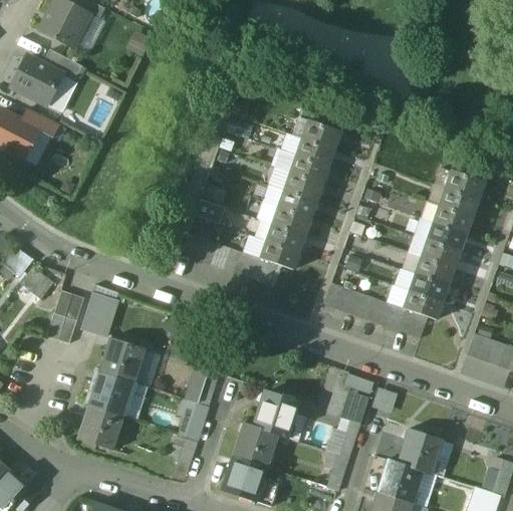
[(68,1),(66,0),(55,0),(40,29),(72,46),(89,12),(68,1)]
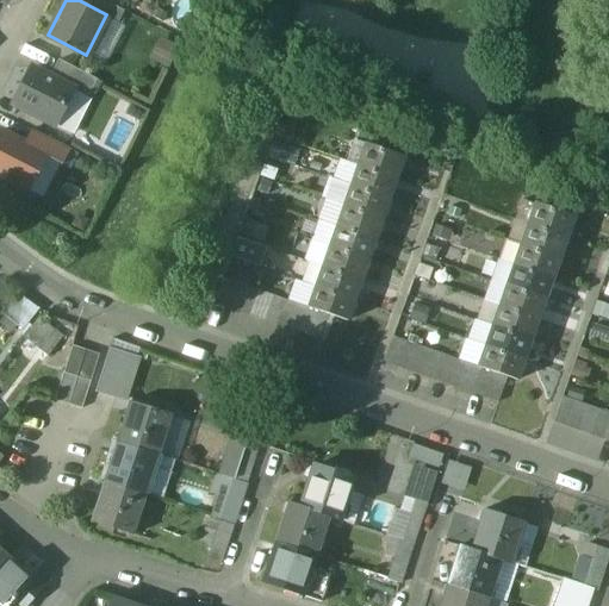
[(125,8),(110,0),(81,0),(81,1),(106,14),(119,20),(125,8)]
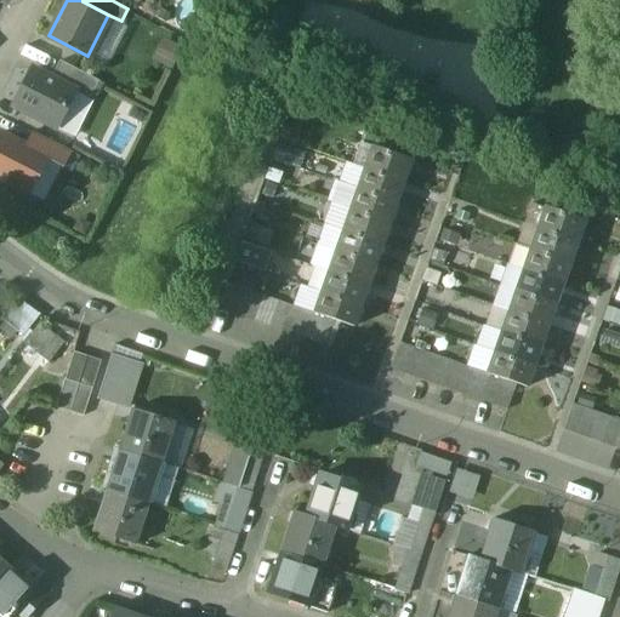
[(100,79),(61,58),(51,76),(75,89),(75,90),(90,97),(100,79)]
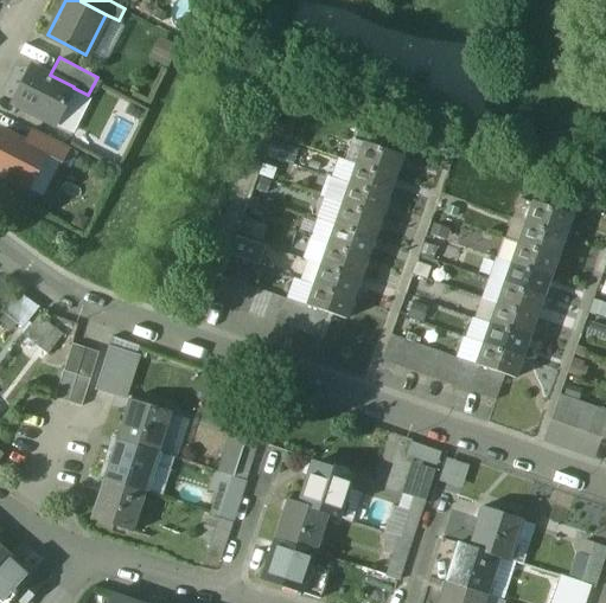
[(50,75),(31,65),(13,100),(56,122),(74,88),(74,87),(50,75)]
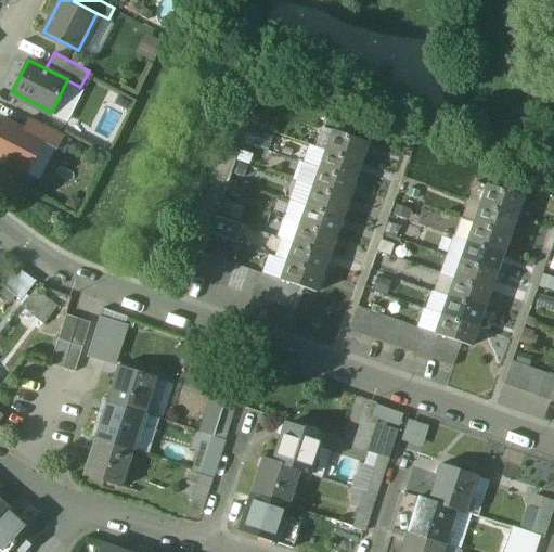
[(64,133),(29,115),(23,129),(42,139),(41,140),(56,148),(64,133)]
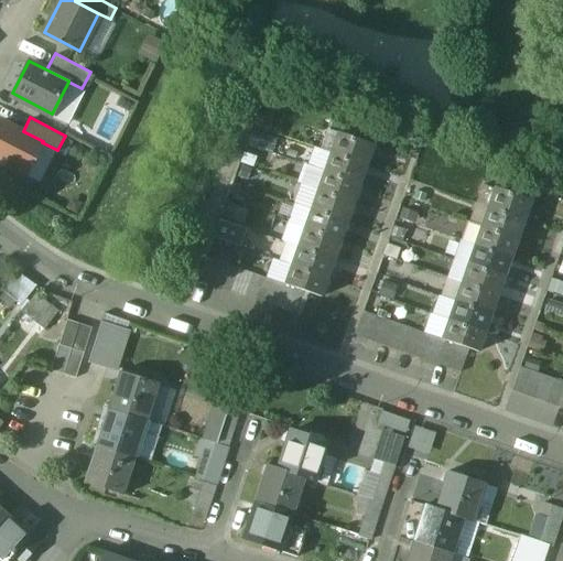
[(23,131),(0,118),(0,163),(12,170),(13,166),(26,173),(42,142),(43,141),(23,131)]
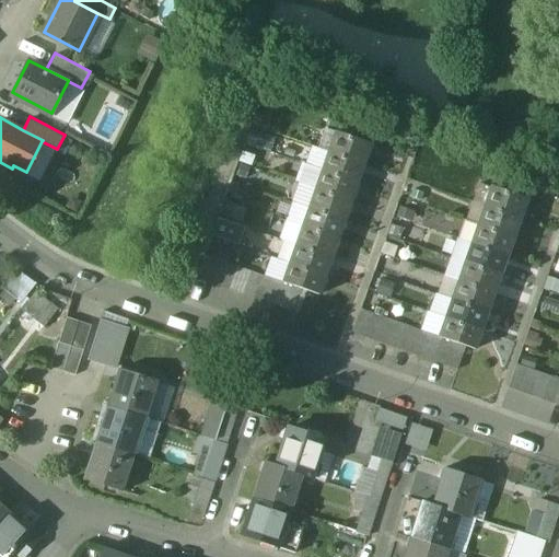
[(372,143),(336,130),(329,149),(365,161),(372,143)]
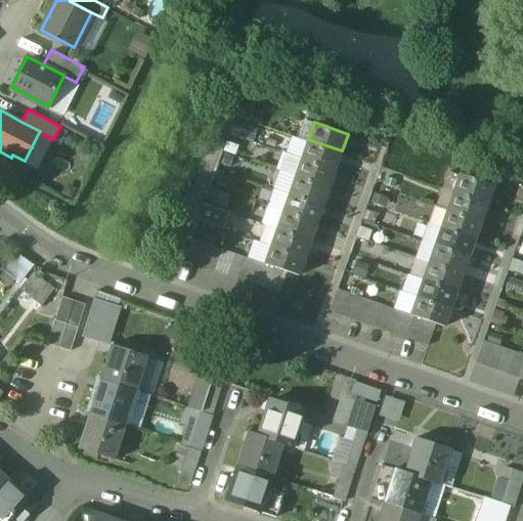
[(342,150),(308,139),(302,157),(336,168),(342,150)]
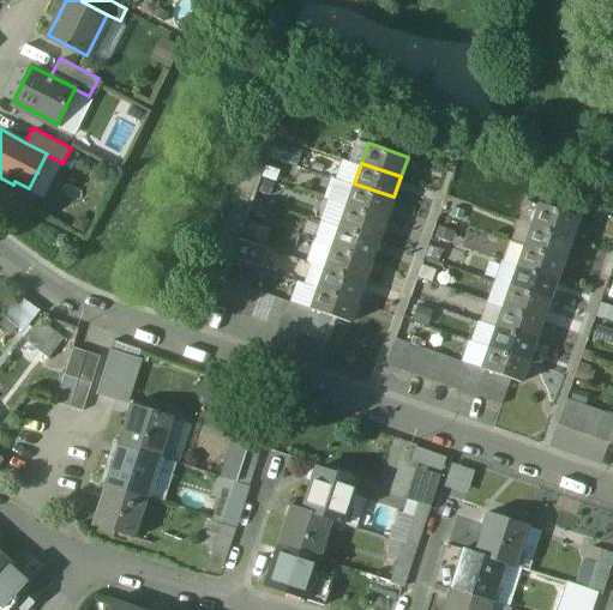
[(354,183),(334,176),(326,197),(347,204),(354,183)]
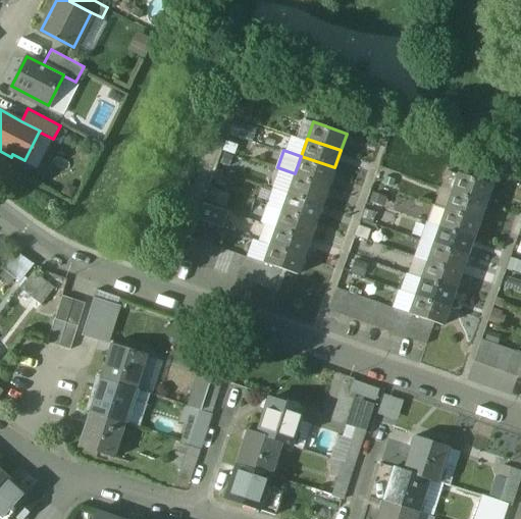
[(334,167),(301,156),(295,173),(328,185),(334,167)]
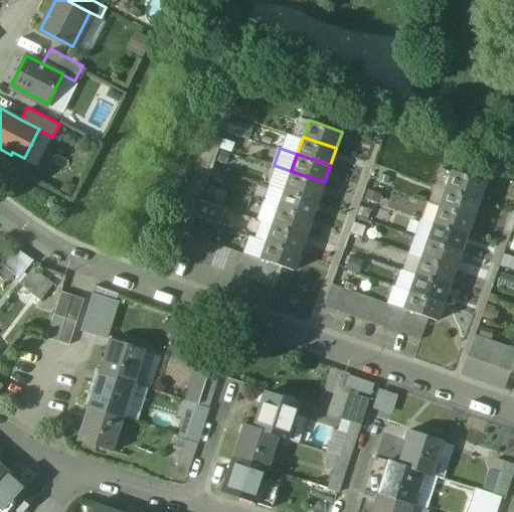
[(485,181),(452,169),(446,187),(479,198),(485,181)]
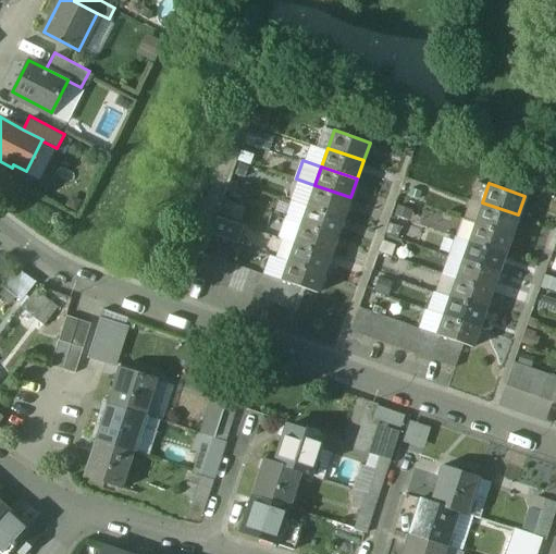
[(350,197),(314,185),(308,204),(344,216),(350,197)]
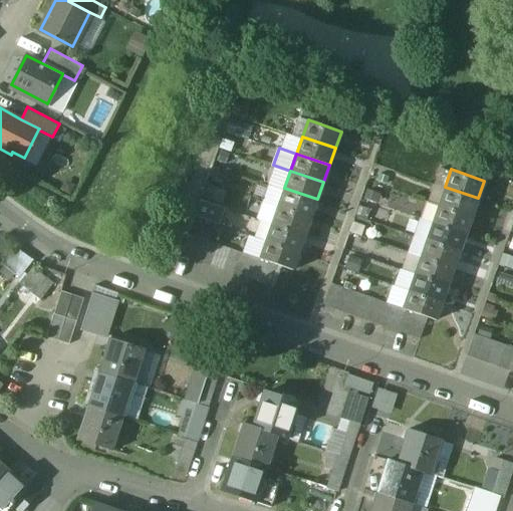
[(478,198),(445,187),(439,204),(472,215),(478,198)]
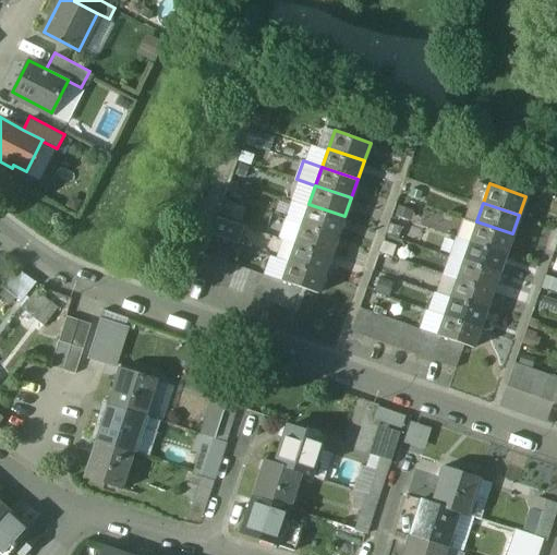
[(344,216),(309,204),(302,222),(338,236),(344,216)]
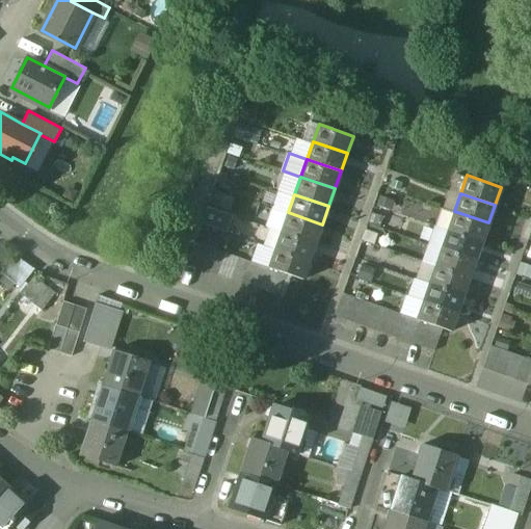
[(488,222),(454,211),(448,229),(482,240),(488,222)]
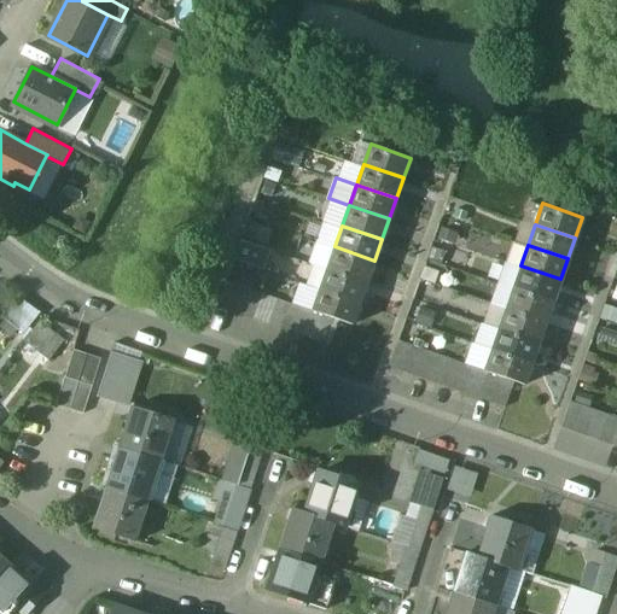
[(374,261),(335,246),(327,267),(367,281),(374,261)]
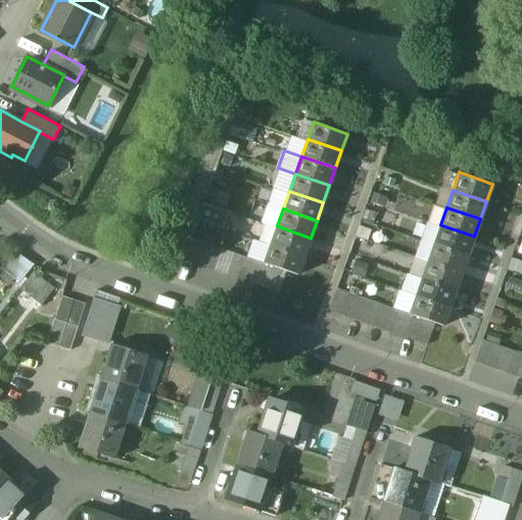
[(474,236),(440,225),(434,242),(468,253),(474,236)]
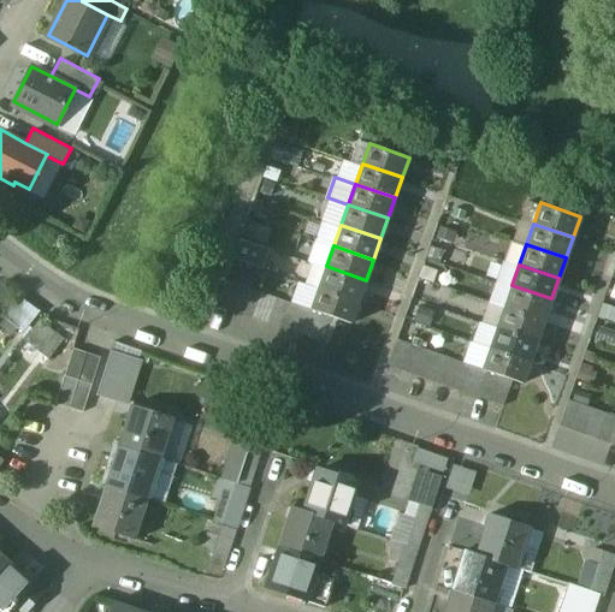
[(366,280),(326,266),(319,286),(359,301),(366,280)]
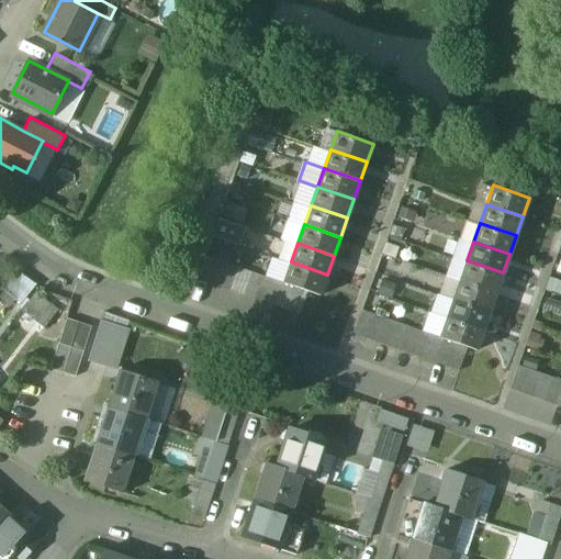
[(206,254),(198,277),(210,281),(217,258),(206,254)]
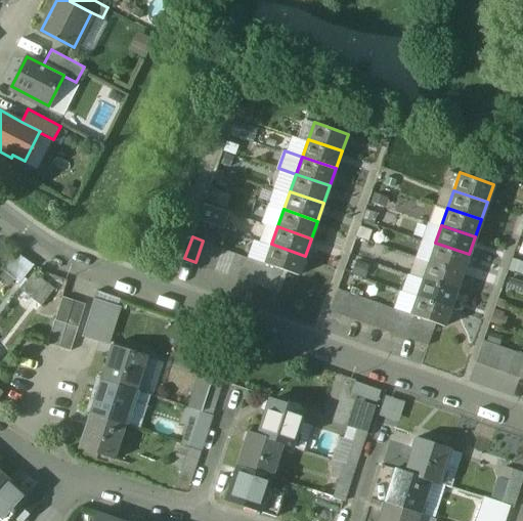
[(203,241),(195,262),(206,265),(213,244),(203,241)]
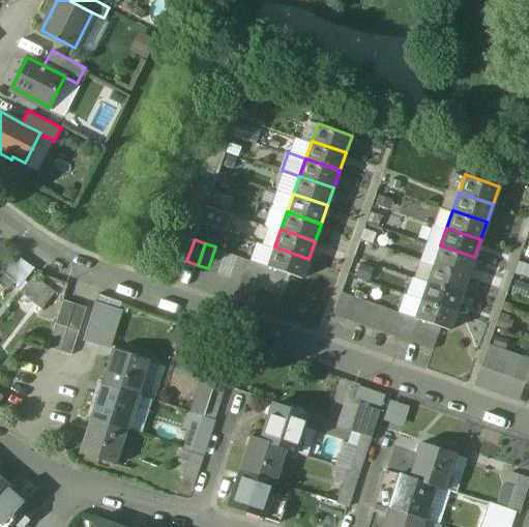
[(474,257),(440,245),(434,263),(468,274),(474,257)]
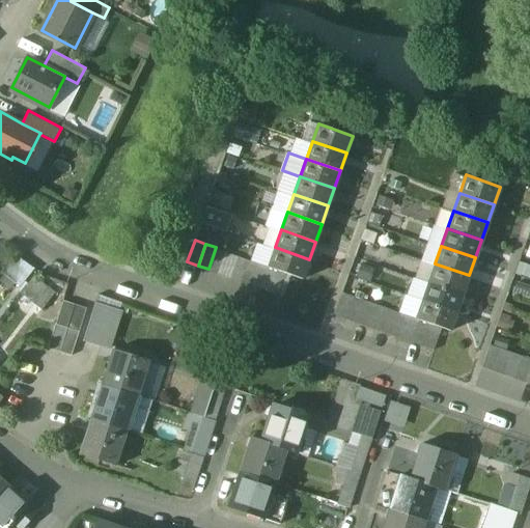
[(216,247),(208,269),(219,273),(227,251),(216,247)]
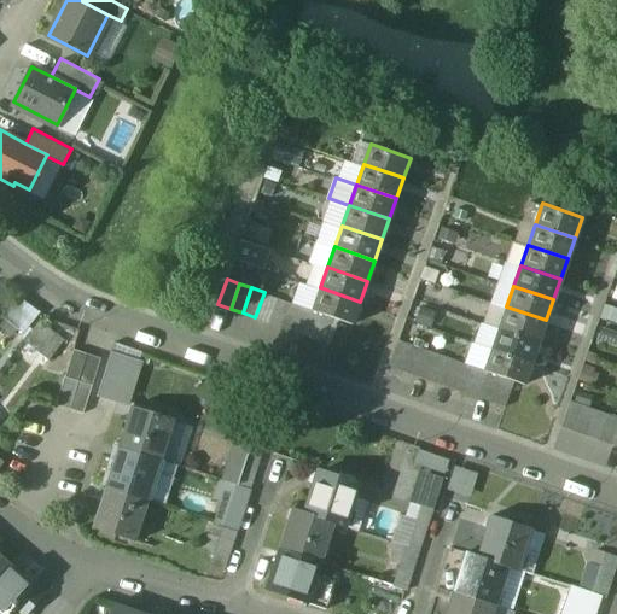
[(360,302),(320,287),(313,309),(326,313),(338,317),(353,322),(360,302)]
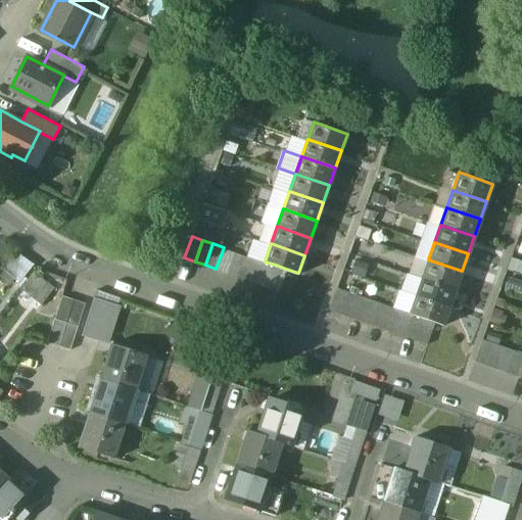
[(10,253),(0,245),(0,260),(3,263),(10,253)]
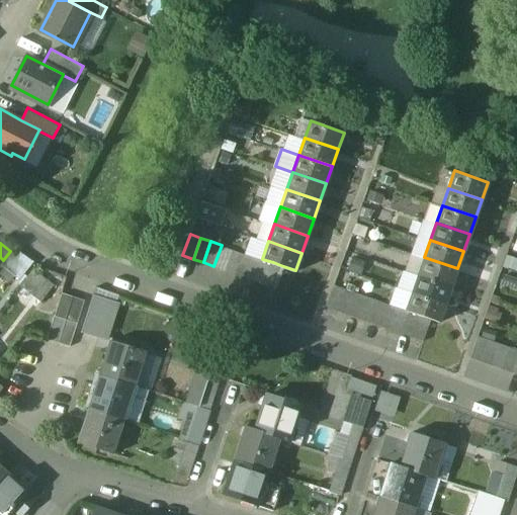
[(222,245),(213,266),(224,269),(232,248),(222,245)]
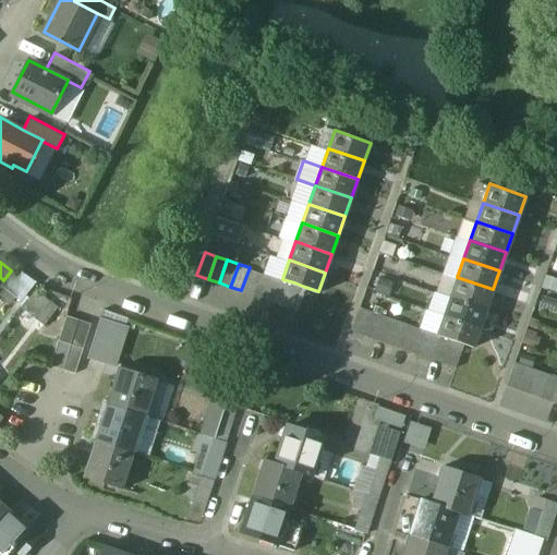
[(250,267),(241,290),(252,294),(261,272),(250,267)]
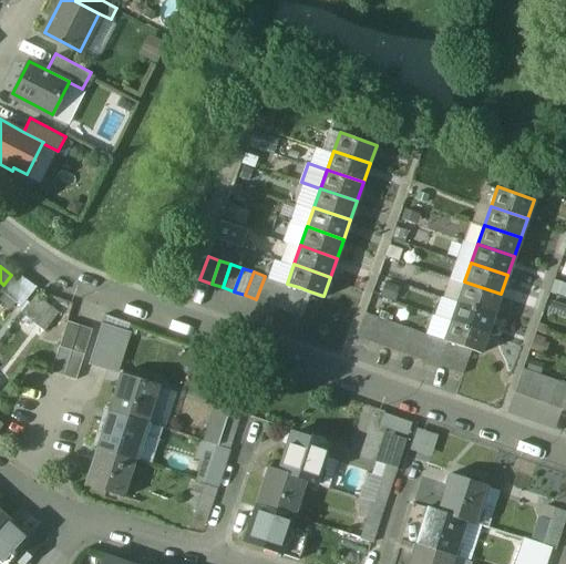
[(26,286),(11,275),(3,285),(18,296),(26,286)]
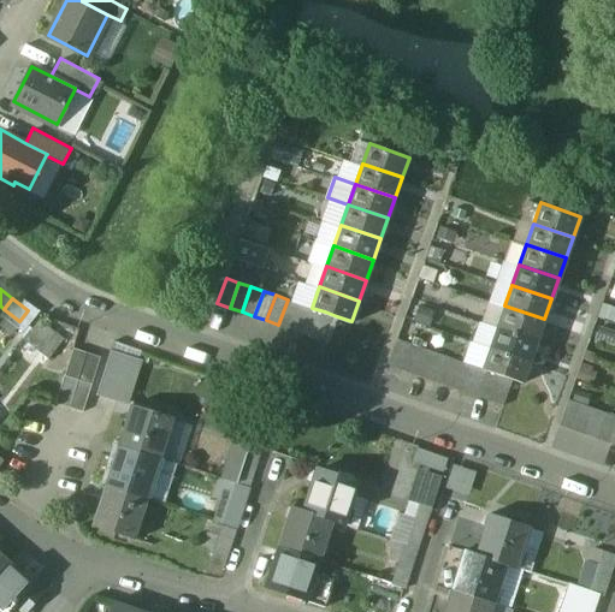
[(300,303),(288,299),(278,325),(291,328),(300,303)]
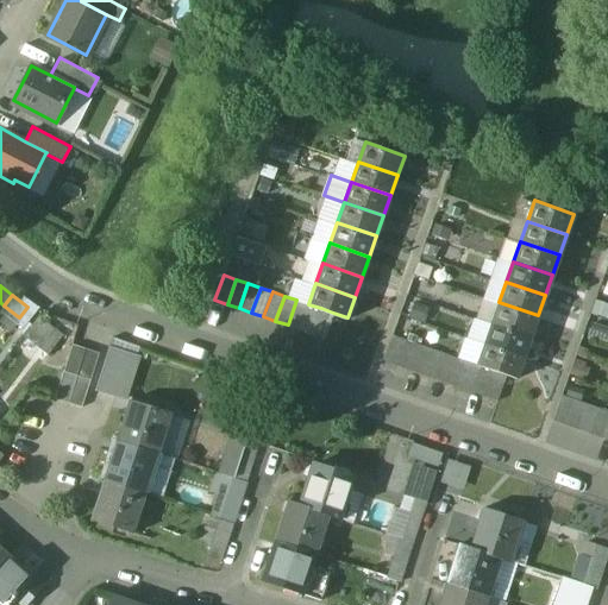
[(499,302),(484,296),(477,316),(491,322),(499,302)]
